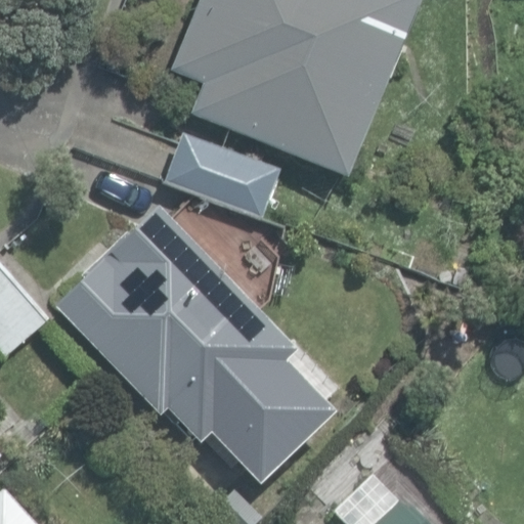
[(189,113),(345,175),(382,83),(388,85),(402,50),(393,47),(411,0),(197,0),(169,70),(202,83),(189,113)]
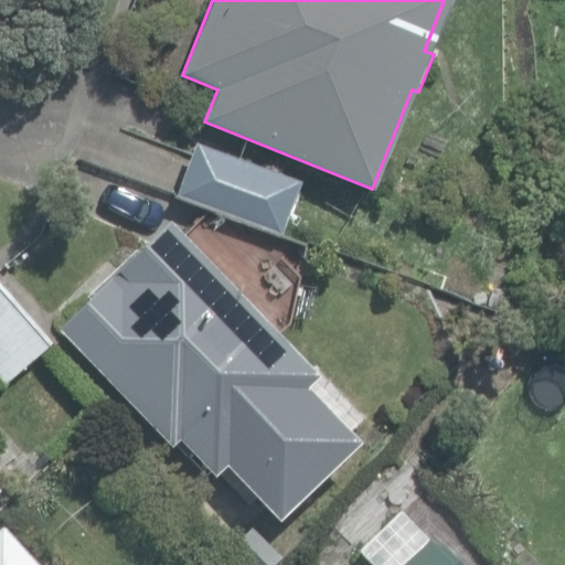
[(177,196),(281,234),(300,182),(196,144),(177,196)]
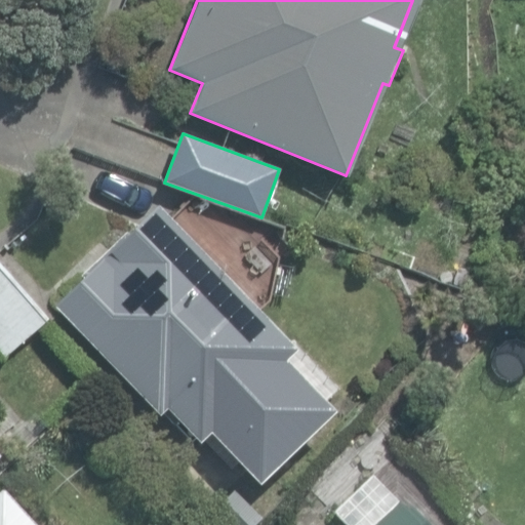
[(167,408),(200,443),(298,351),(158,203),(53,308),(157,417),(167,408)]
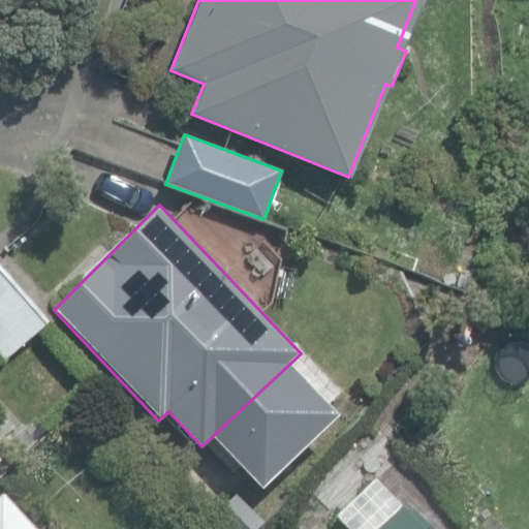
[(0,351),(5,358),(47,320),(0,268),(0,351)]
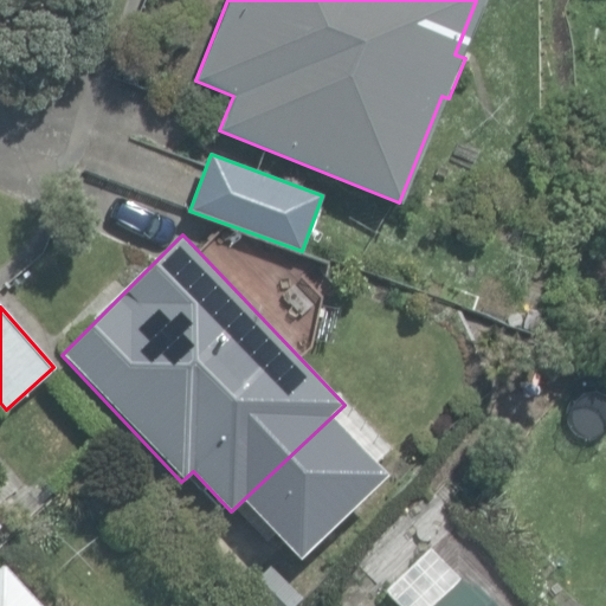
[(0,605),(39,605),(1,565),(0,565),(0,605)]
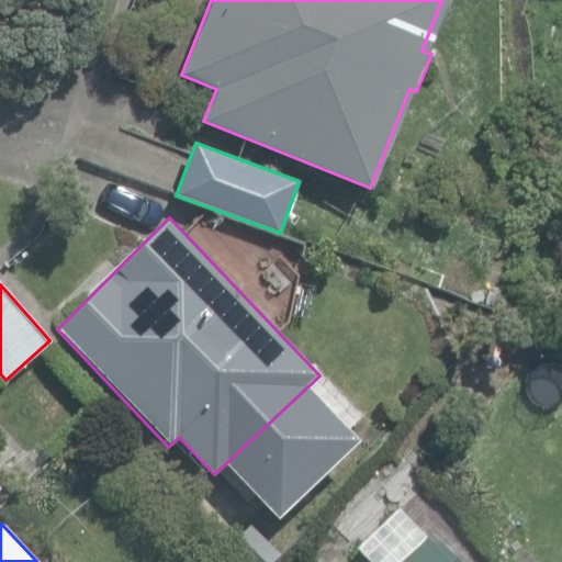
[(448,561),(426,539),(402,561),(448,561)]
